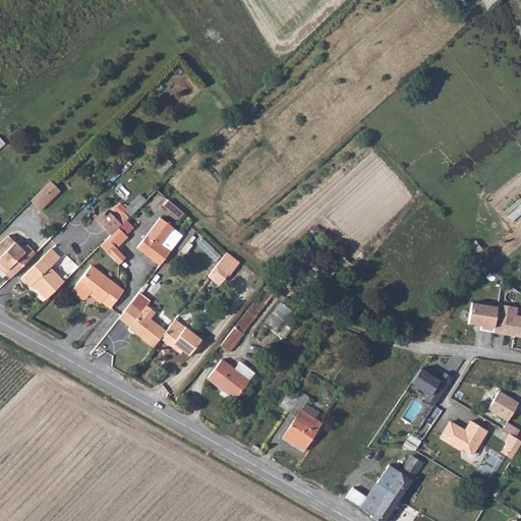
[(43,188),(53,198),(60,191),(50,182),(43,188)]
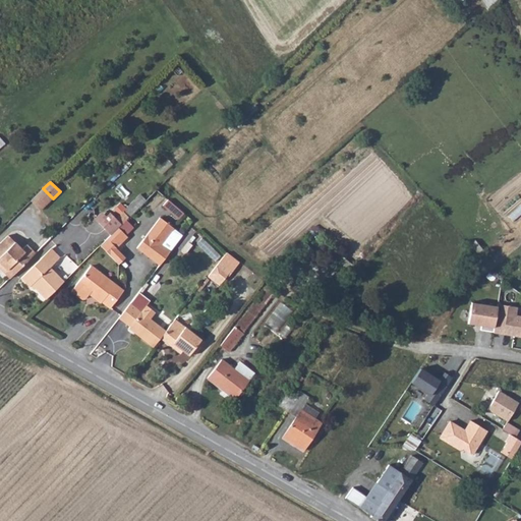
[(30,201),(40,212),(53,198),(43,188),(30,201)]
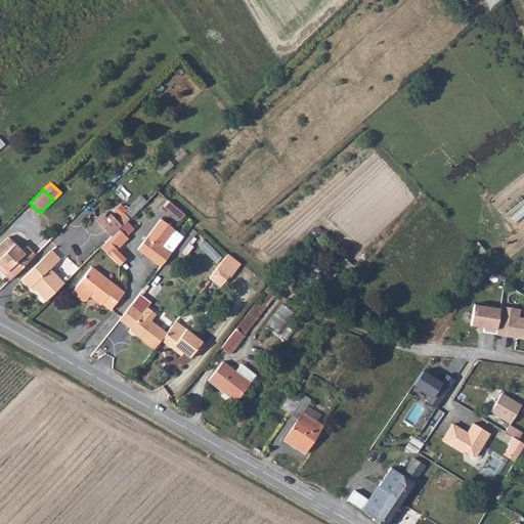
[(147,213),(161,200),(155,192),(141,207),(147,213)]
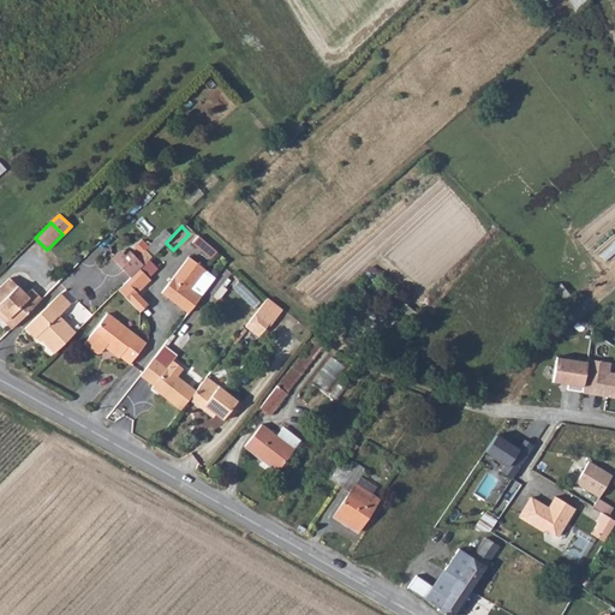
[(213,256),(218,250),(199,236),(193,242),(213,256)]
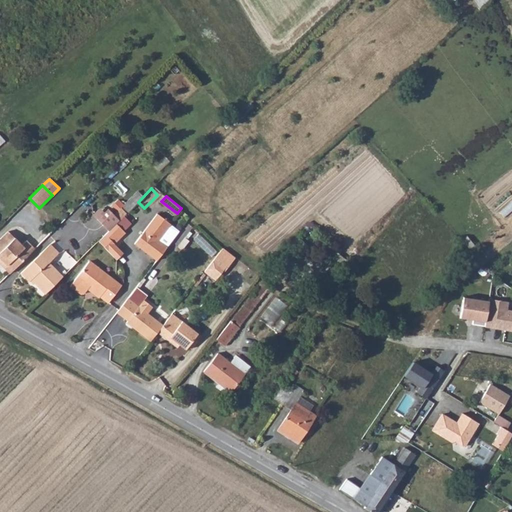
[(124,216),(135,205),(129,199),(113,215),(119,221),(124,216)]
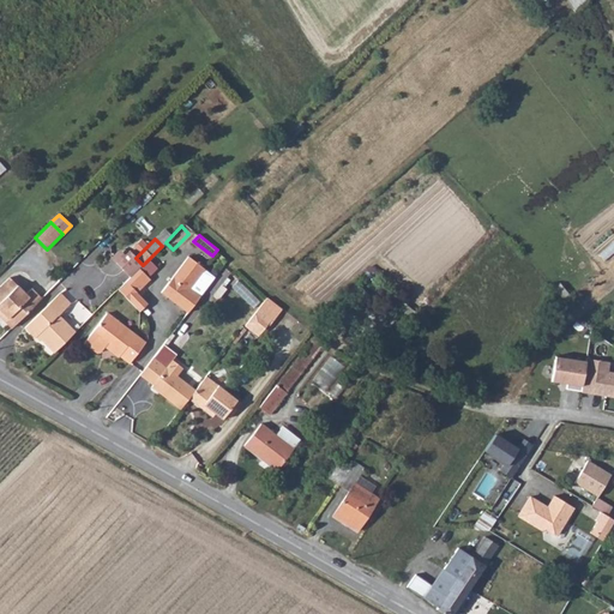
[(130,251),(116,263),(130,277),(143,265),(136,258),(130,251)]
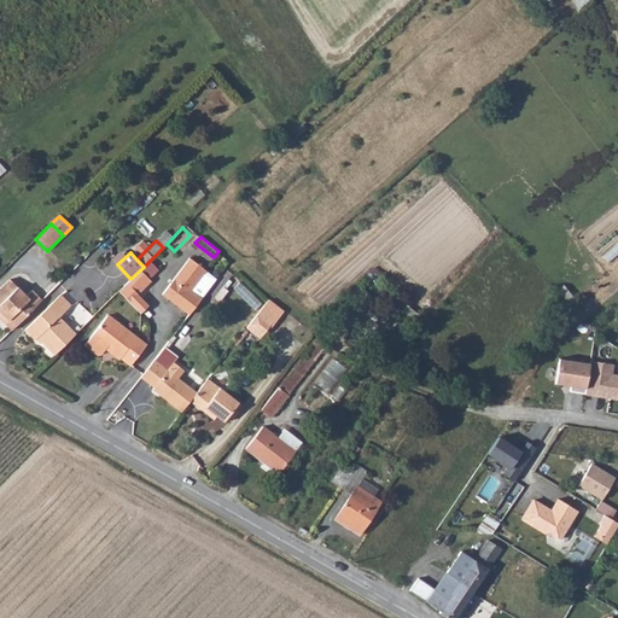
[(130,279),(118,291),(129,303),(151,281),(147,278),(157,269),(150,261),(144,267),(130,279)]
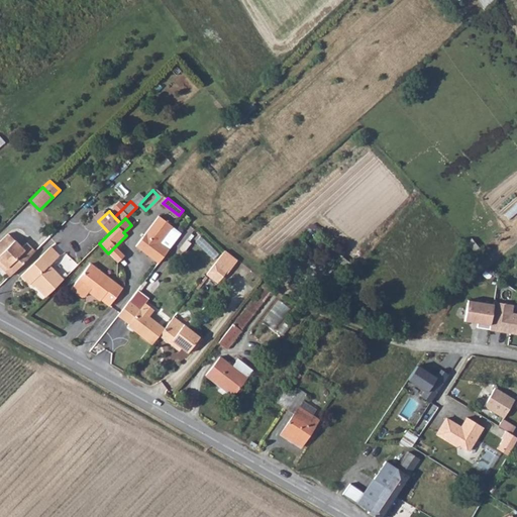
[(172,229),(158,218),(135,248),(158,266),(168,252),(159,245),(172,229)]
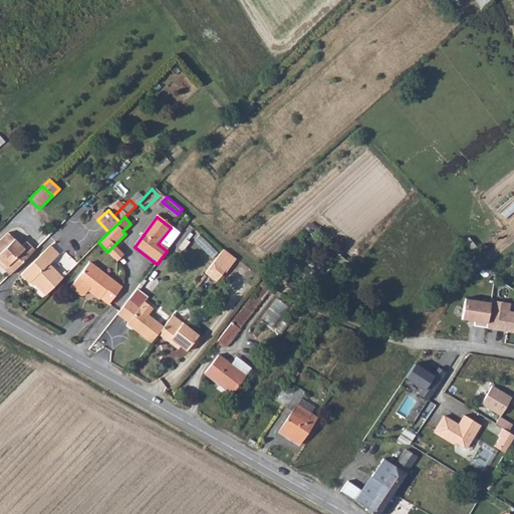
[(10,275),(35,251),(26,242),(21,247),(7,234),(0,240),(0,260),(7,266),(6,271),(10,275)]
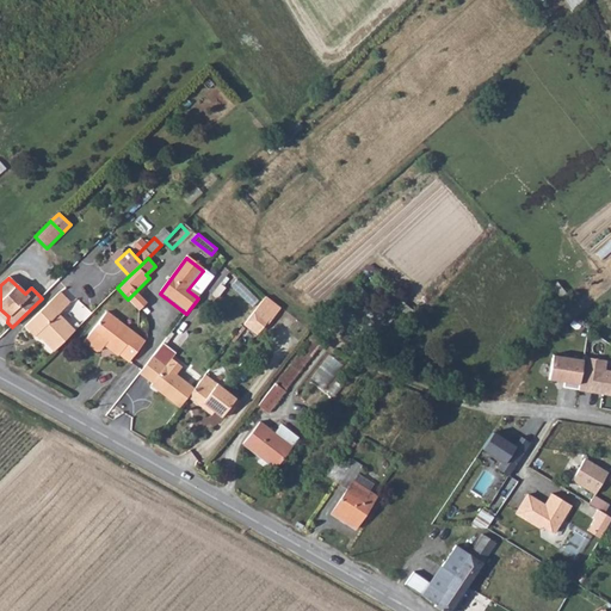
[(236,278),(232,285),(254,303),(260,296),(236,278)]
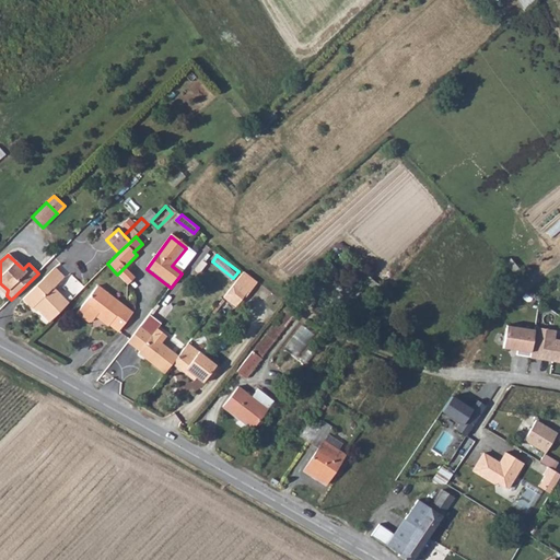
[(35,305),(49,321),(68,303),(54,288),(63,278),(55,268),(24,299),(33,307),(35,305)]
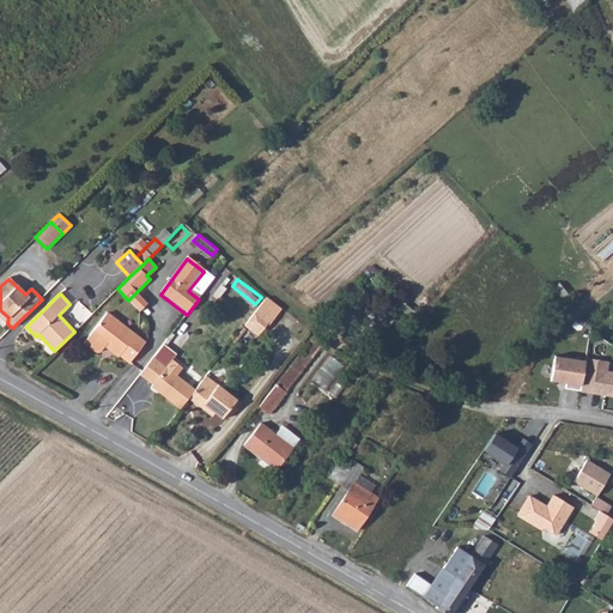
[(258,308),(271,319),(280,305),(267,296),(258,308)]
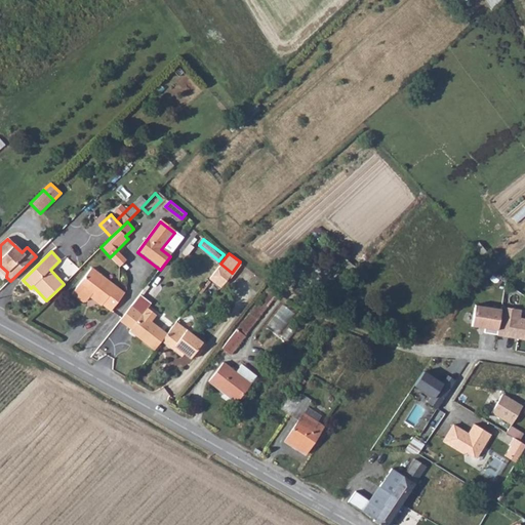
[(232,273),(220,264),(209,278),(220,287),(232,273)]
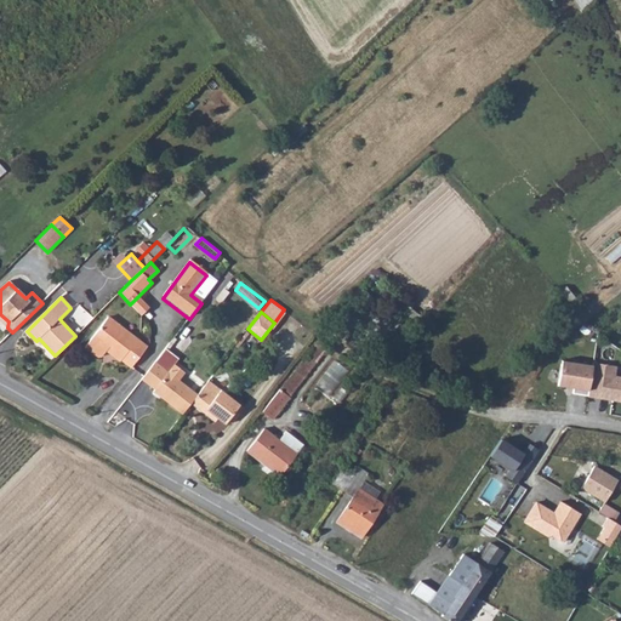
[(148,351),(112,319),(87,349),(100,360),(104,359),(109,353),(120,363),(123,360),(134,370),(148,351)]
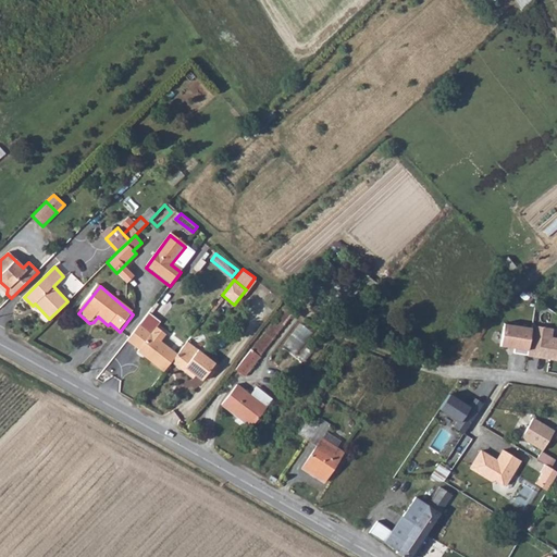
[(295,312),(286,306),(250,351),(260,359),(295,312)]
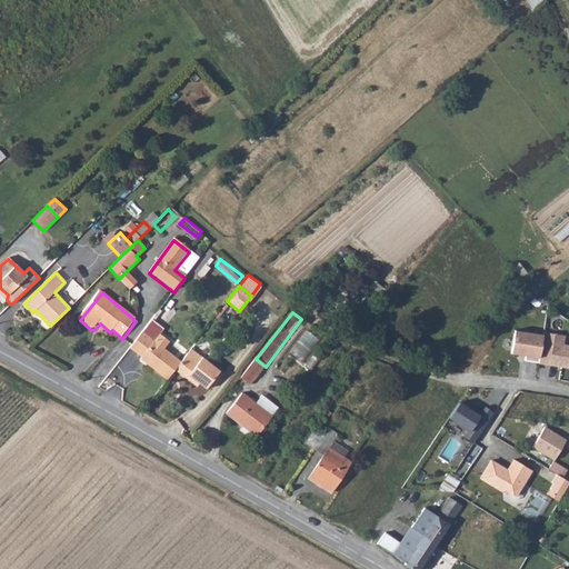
[(292,351),(305,360),(320,338),(308,329),(292,351)]
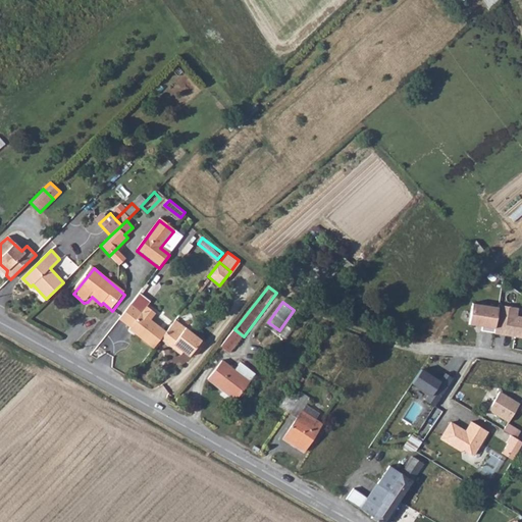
[(494,332),(499,307),(473,303),(469,324),(482,326),(481,330),(494,332)]
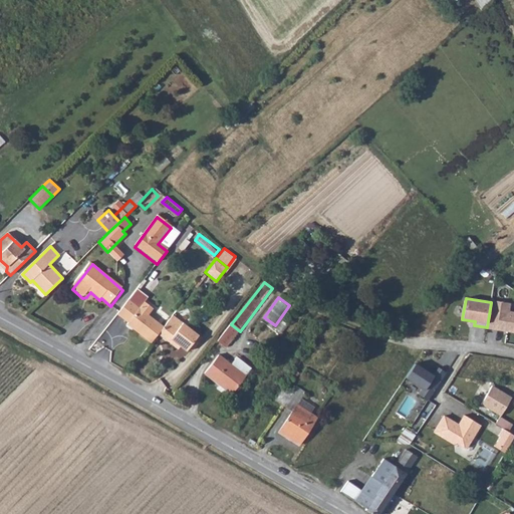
[(510,303),(492,300),(491,302),(487,327),(513,331),(513,312),(509,312),(510,303)]
